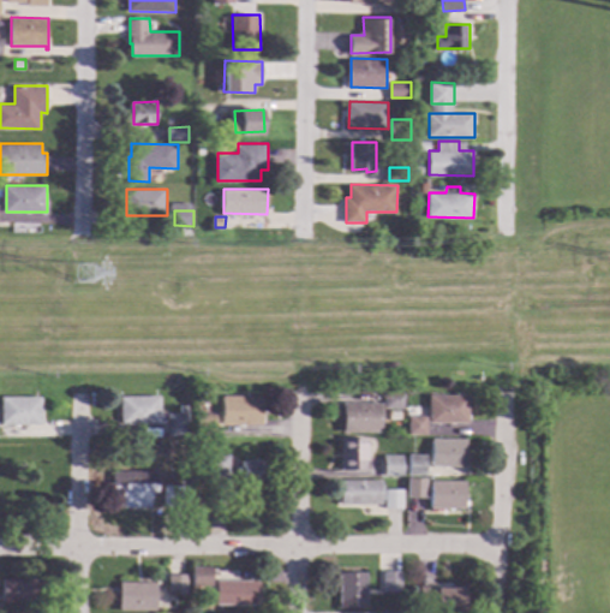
[(406,409),(387,408),(387,393),(406,393),(406,409)]
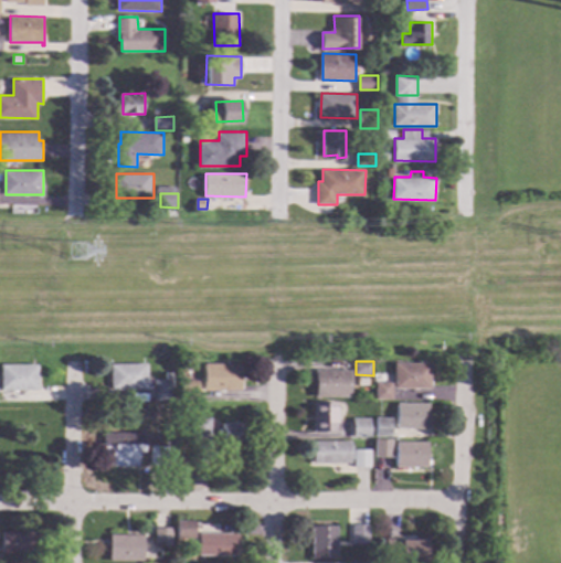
[(242,390),(207,390),(207,363),(242,362),(242,390)]
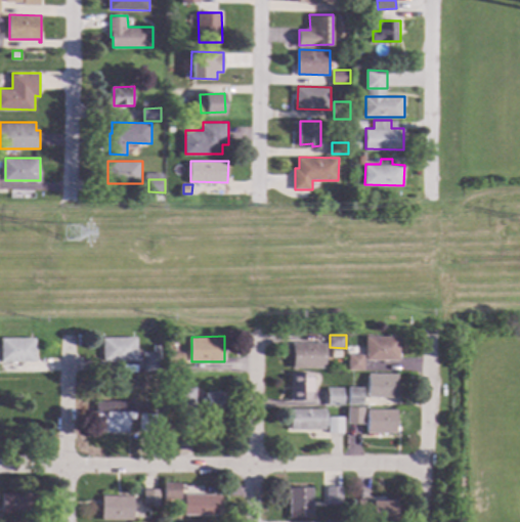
[(37,360),(2,361),(2,338),(37,337),(37,360)]
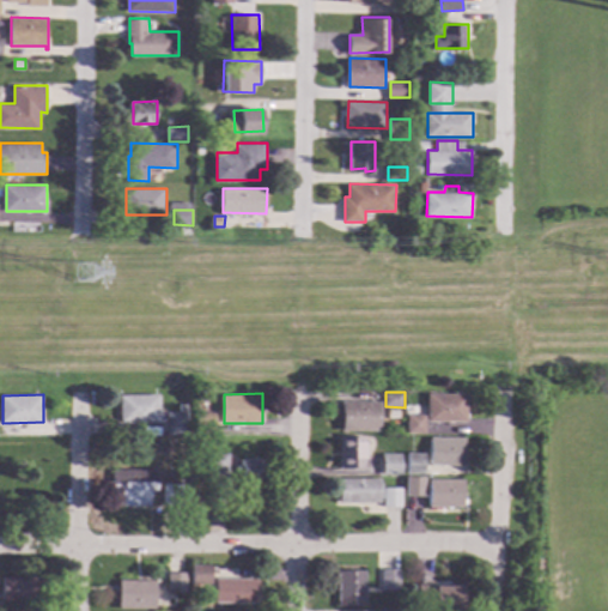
[(162,422),(122,422),(122,394),(162,394),(162,422)]
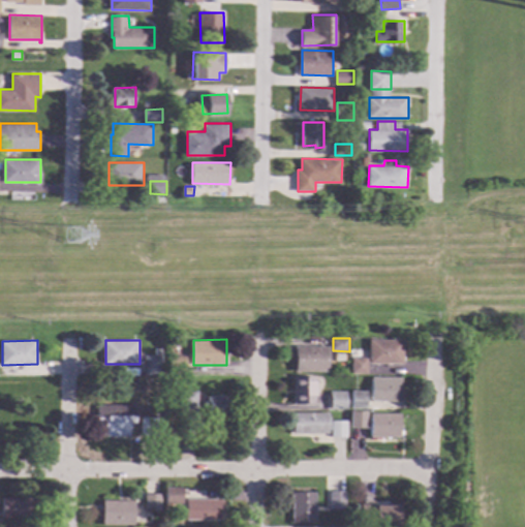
[(404,363),(370,363),(370,340),(404,340),(404,363)]
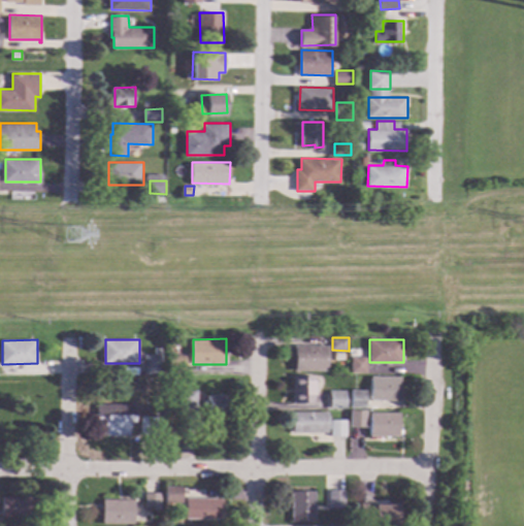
[(330,370),(296,370),(296,346),(329,344),(330,370)]
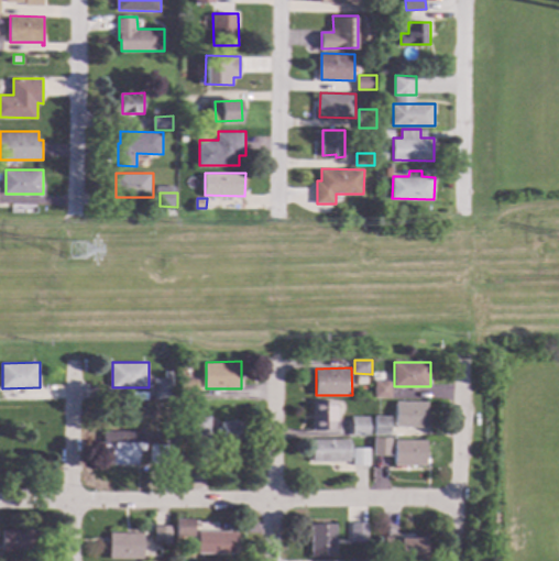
[(369,375),(369,384),(357,384),(357,375),(369,375)]
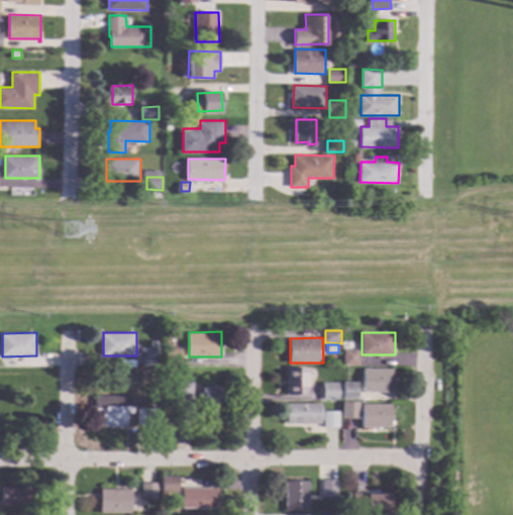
[(161,365),(144,366),(143,346),(161,346),(161,365)]
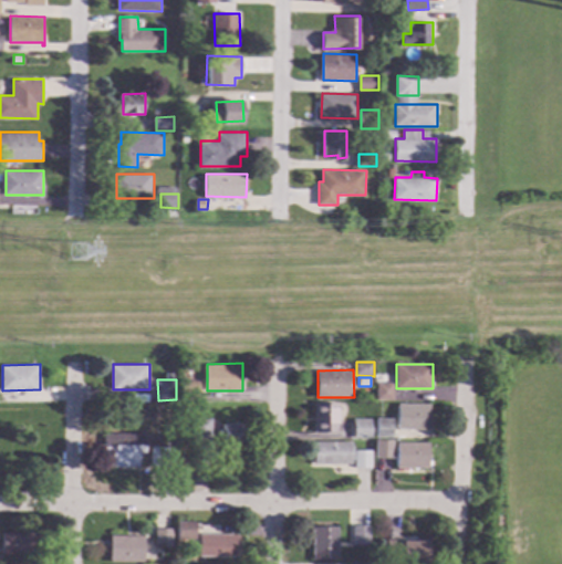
[(201,399),(183,399),(181,380),(201,380),(201,399)]
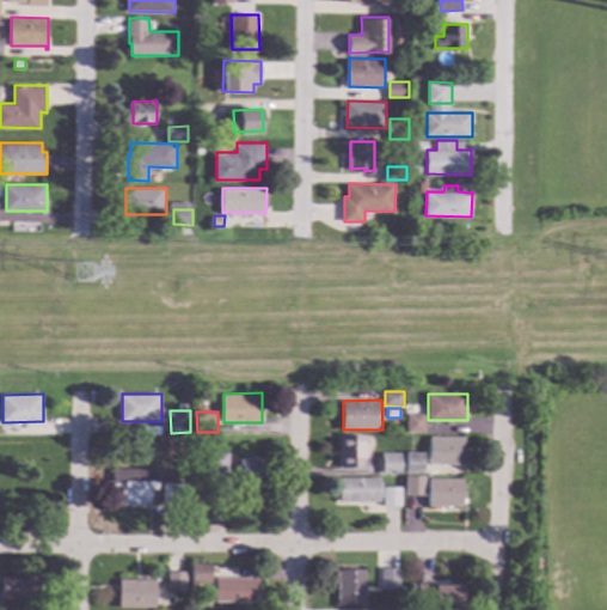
[(425,432),(408,432),(408,413),(425,413),(425,432)]
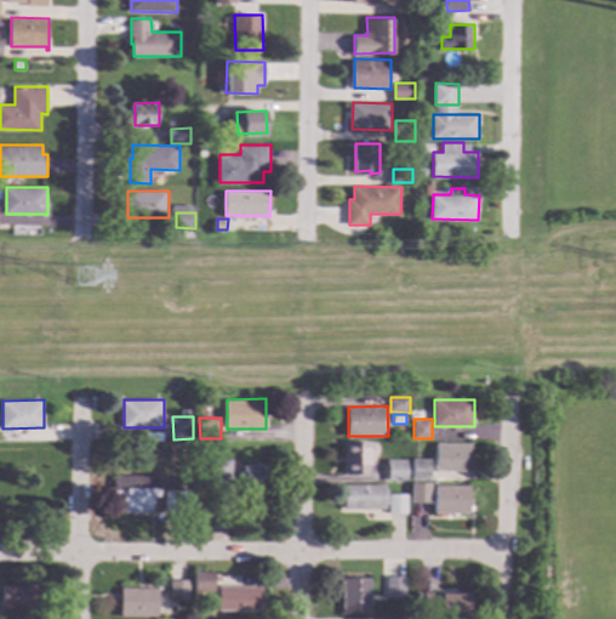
[(372,473),(347,473),(347,442),(372,442),(372,473)]
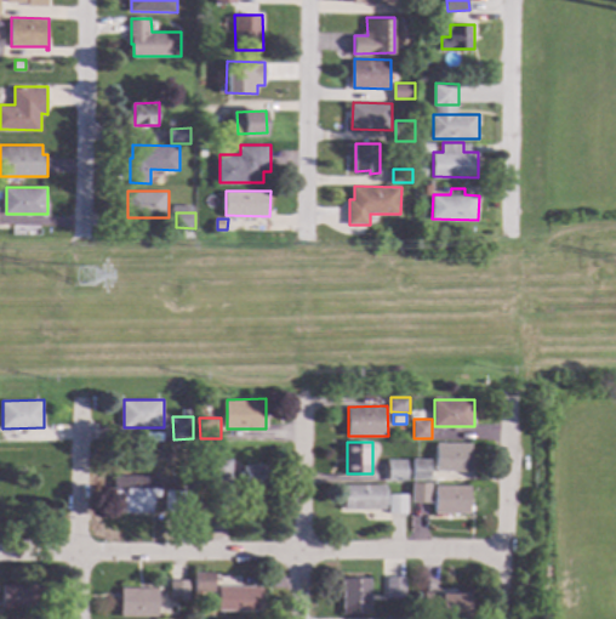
[(473,471),(437,470),(438,443),(473,443),(473,471)]
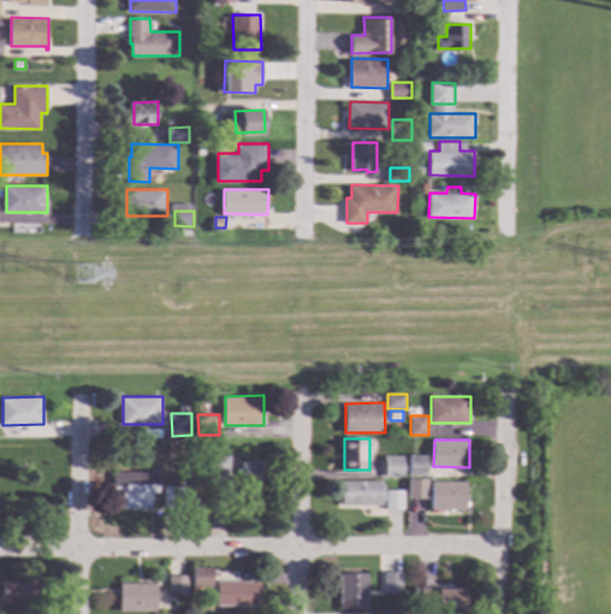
[(172,468),(160,468),(160,454),(172,454),(172,468)]
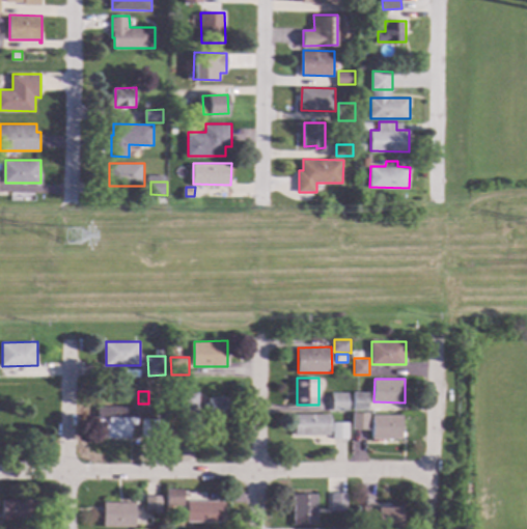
[(200,410),(182,410),(182,391),(200,391),(200,410)]
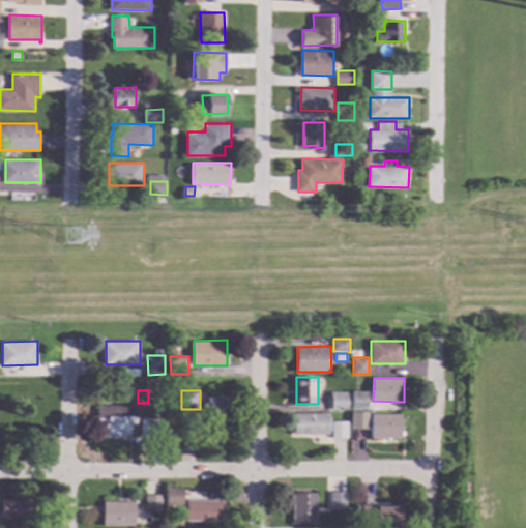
[(350,409),(332,409),(332,391),(350,392),(350,409)]
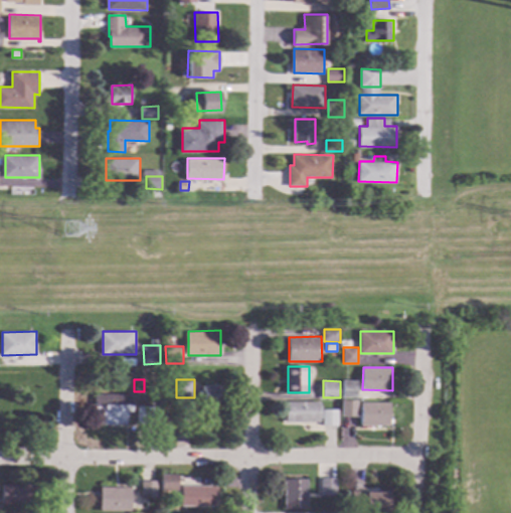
[(358,397),(343,397),(343,380),(358,380),(358,397)]
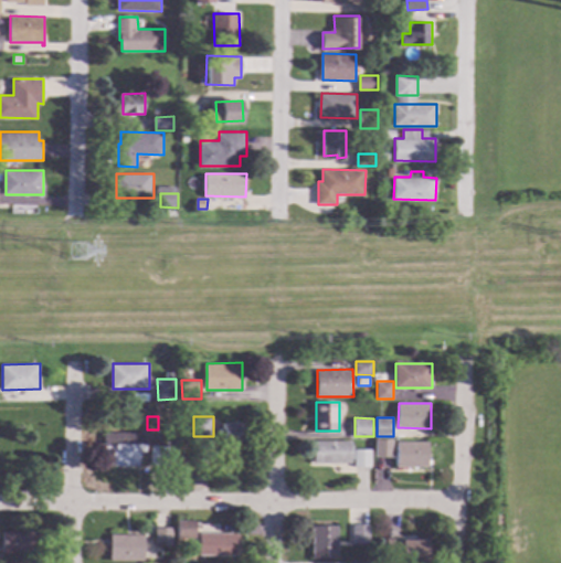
[(243,444),(239,444),(239,447),(230,447),(230,443),(225,443),(225,423),(243,423),(243,444)]
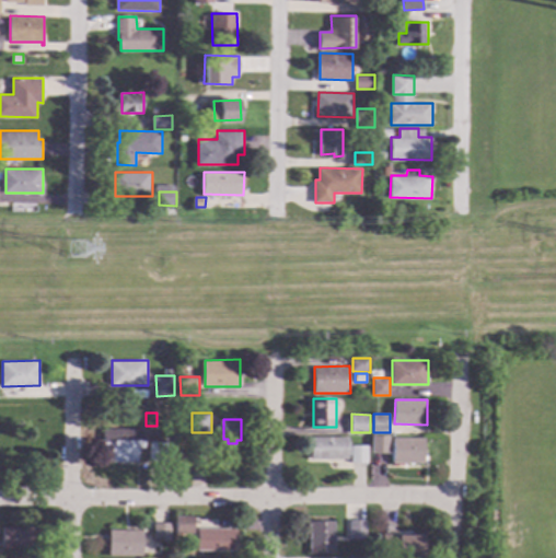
[(146,445),(139,445),(139,461),(112,461),(112,453),(102,453),(102,439),(104,439),(104,429),(147,429),(146,445)]
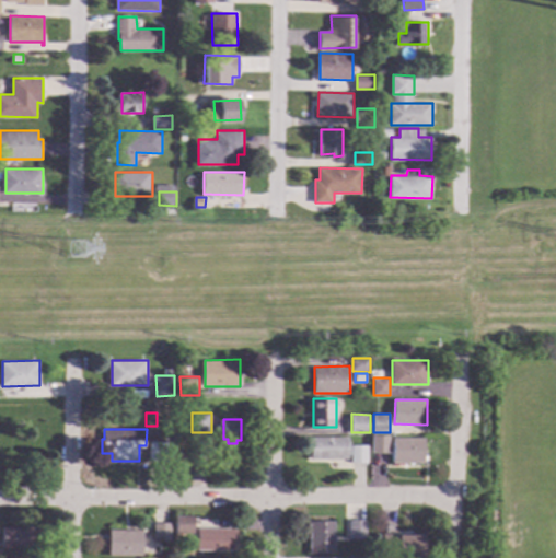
[(390,433),(372,433),(372,451),(391,451),(390,433)]
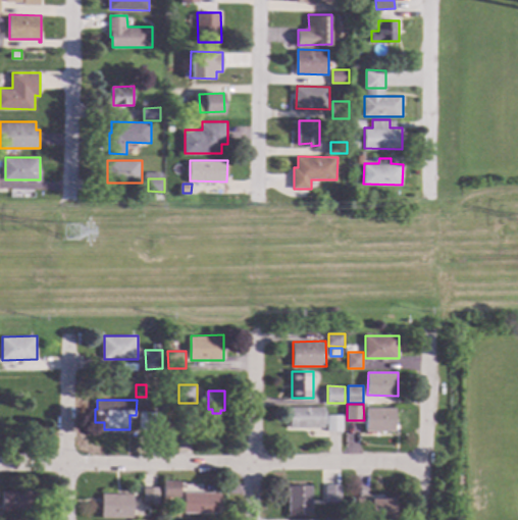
[(22,408),(31,408),(31,423),(23,423),(23,425),(12,425),(0,416),(0,405),(22,405),(22,408)]
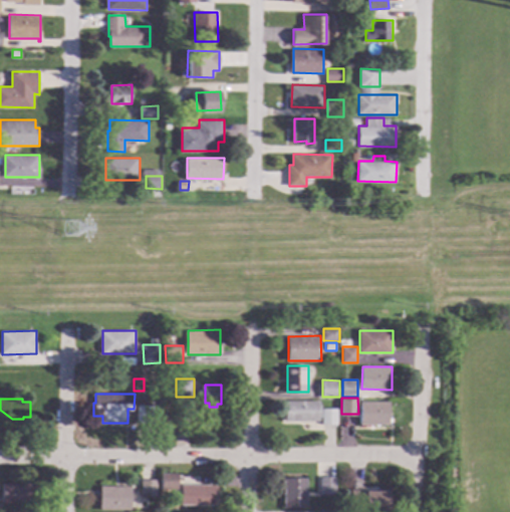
[(321,421),(287,421),(287,401),(321,401),(321,421)]
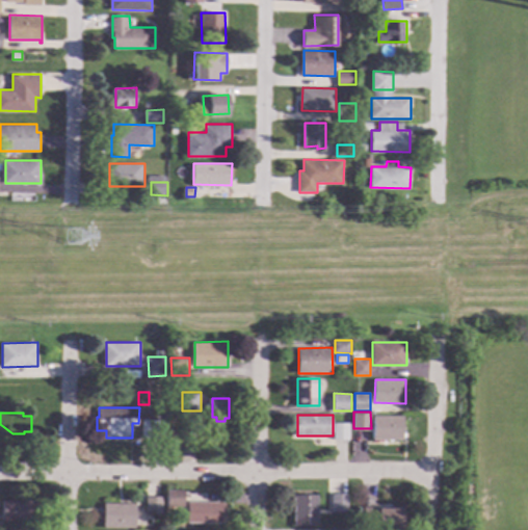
[(404,440),(374,440),(374,416),(404,416),(404,440)]
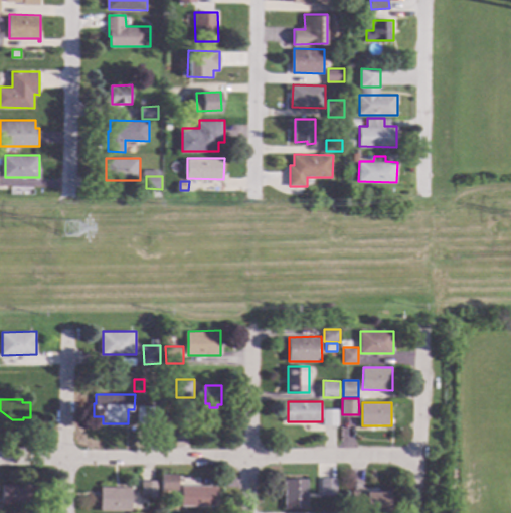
[(159,423),(139,422),(139,405),(160,405),(159,423)]
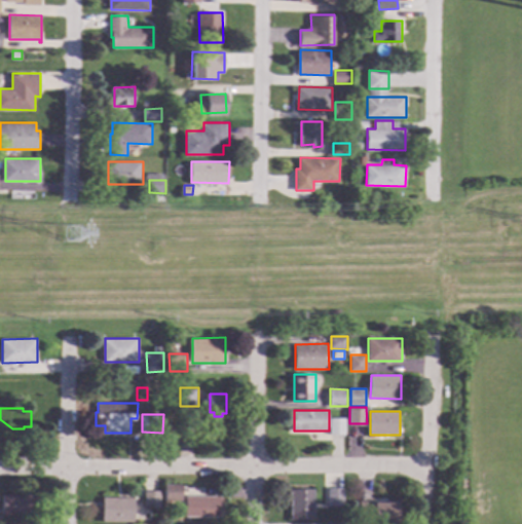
[(347,434),(332,434),(332,418),(347,418),(347,434)]
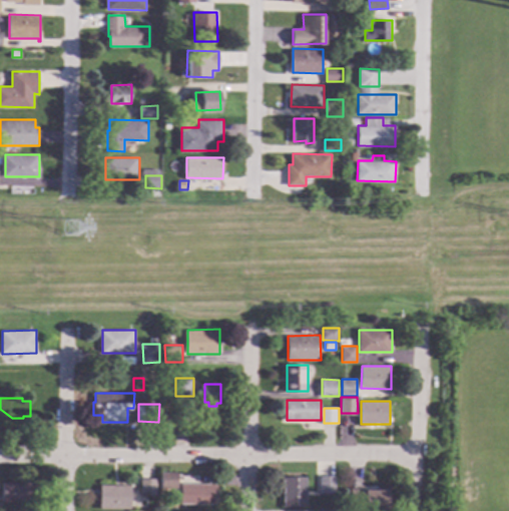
[(177,488),(162,488),(162,471),(177,471),(177,488)]
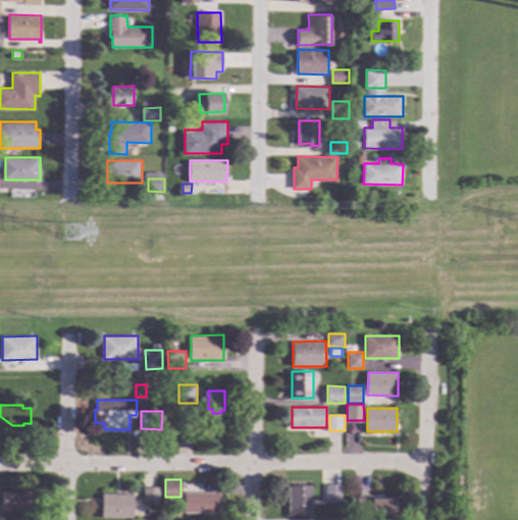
[(313,515),(290,515),(290,484),(313,484),(313,515)]
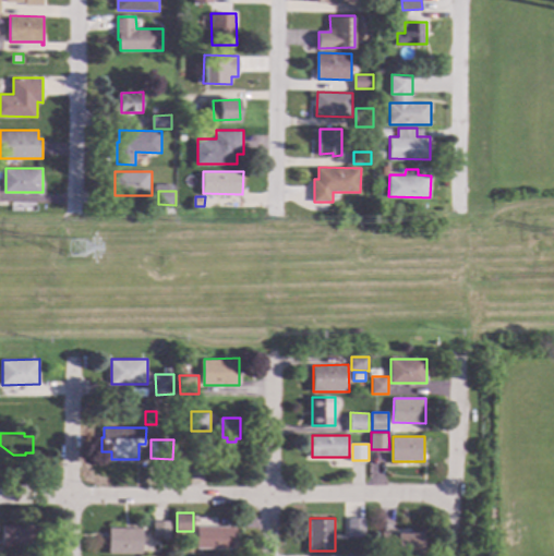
[(366,518),(366,536),(350,535),(350,518),(366,518)]
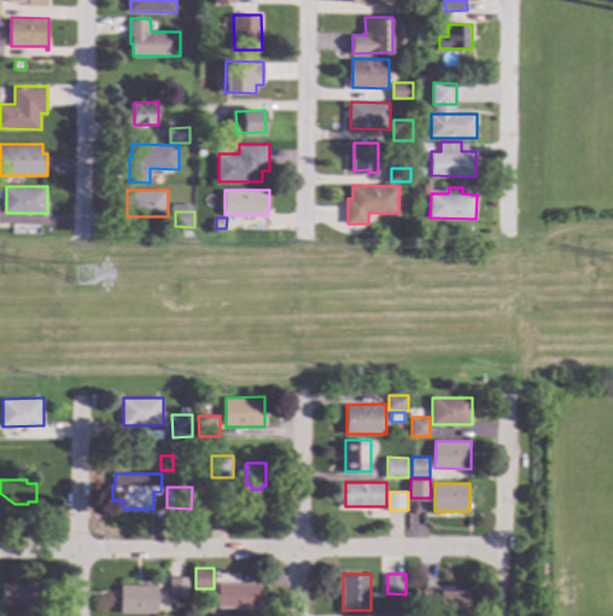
[(190,596),(171,596),(171,576),(190,577),(190,596)]
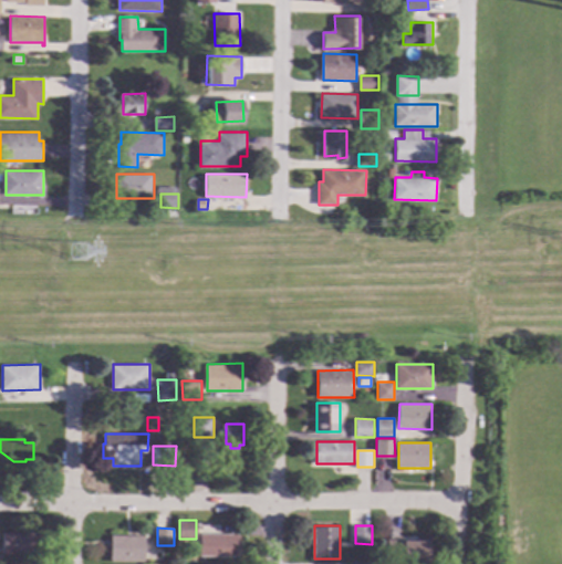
[(35,533),(41,533),(42,543),(35,543),(35,553),(6,553),(6,531),(35,531),(35,533)]
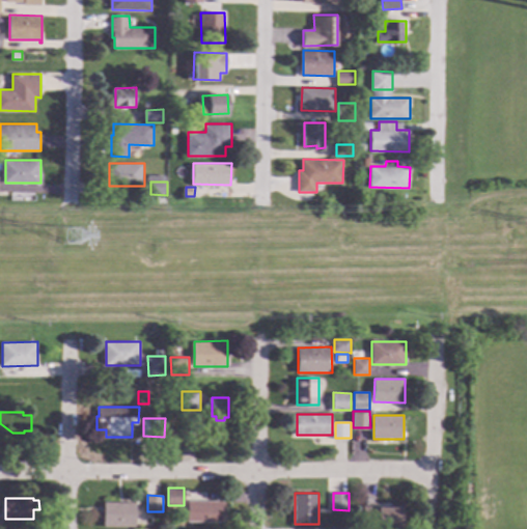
[(225,521),(188,521),(188,500),(225,501),(225,521)]
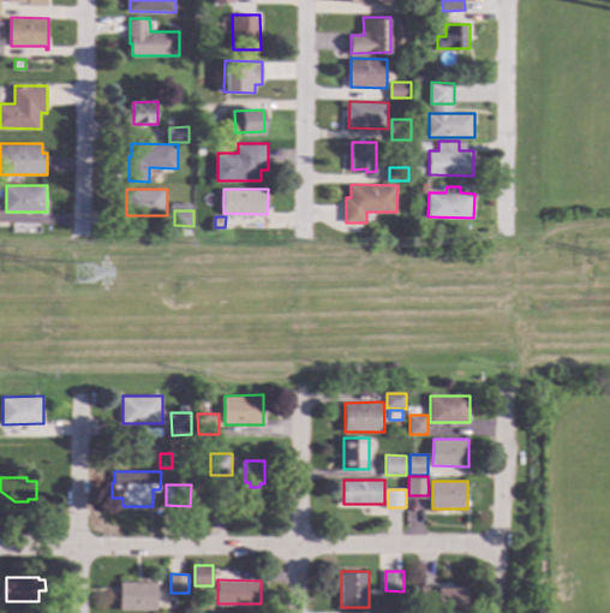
[(157,611),(121,609),(121,582),(159,582),(157,611)]
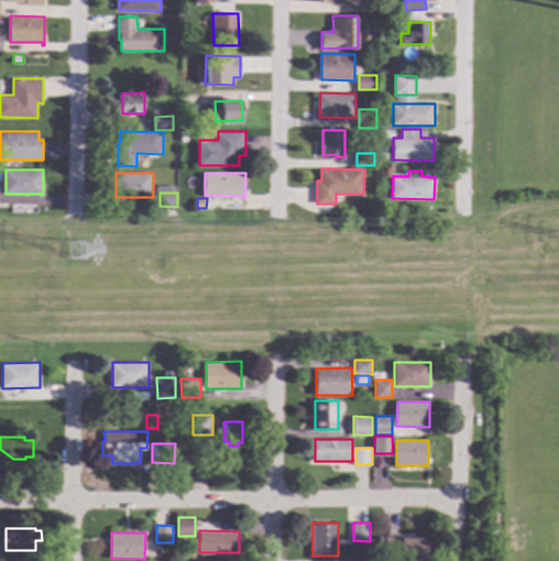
[(410,538),(428,538),(428,560),(402,560),(402,556),(386,556),(386,536),(410,536),(410,538)]
